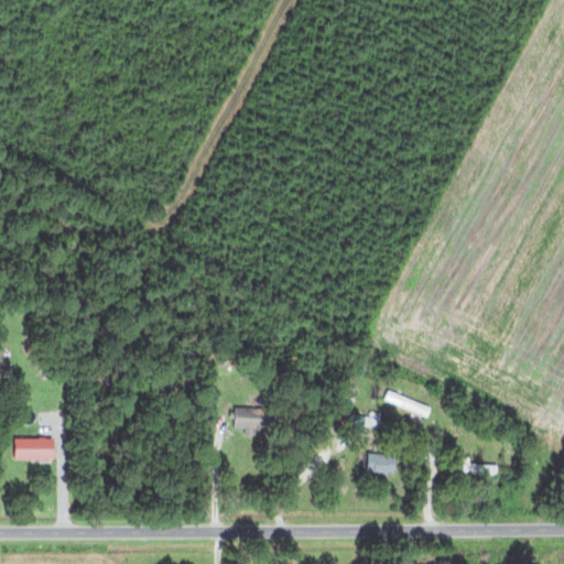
[(431,409),(391,389),(387,397),(427,418),(431,409)]
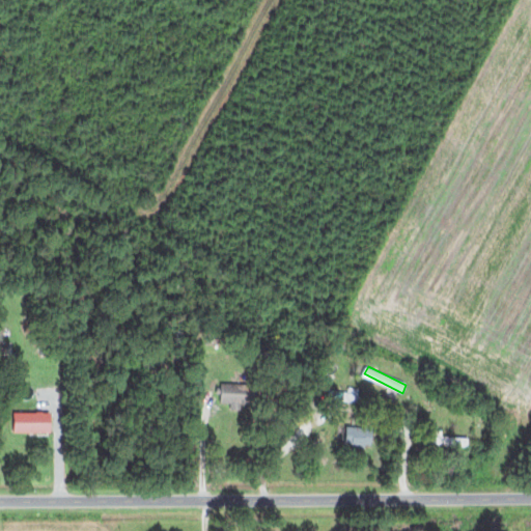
[(222,404),(257,404),(257,385),(222,385),(222,404)]
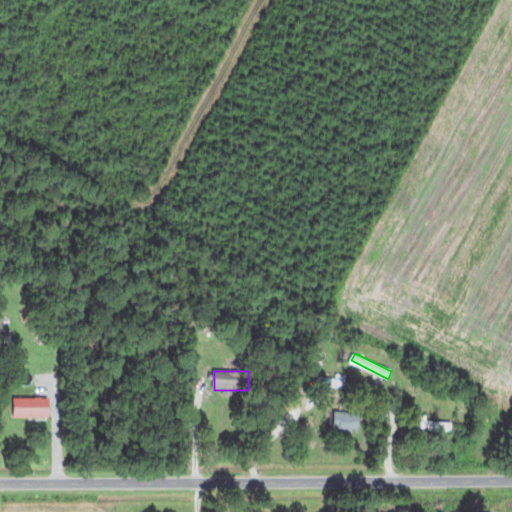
[(332,386),(346,389),(348,381),(334,378),(332,386)]
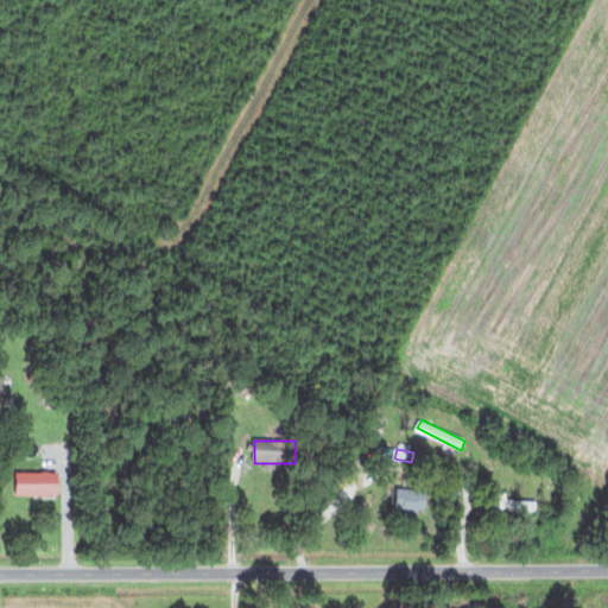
[(17,495),(59,495),(59,473),(17,473),(17,495)]
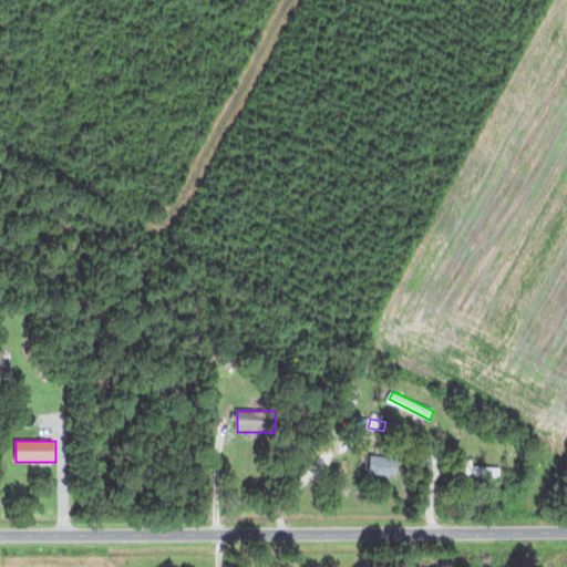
[(370,476),(399,476),(399,456),(370,456),(370,476)]
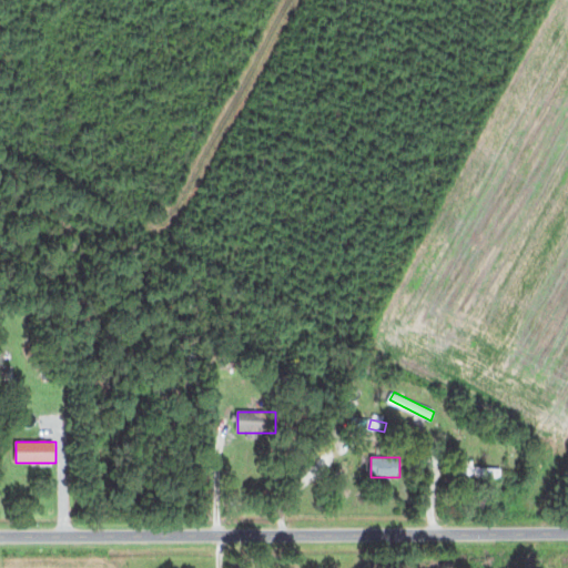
[(458,477),(503,477),(503,466),(458,466),(458,477)]
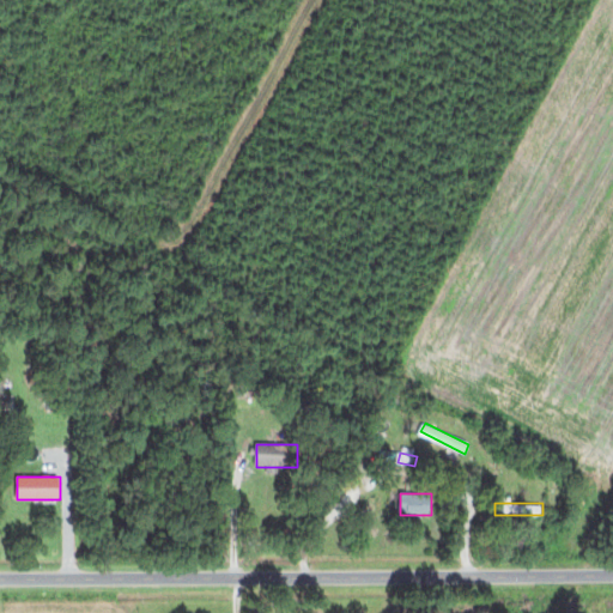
All buildings are outlined.
